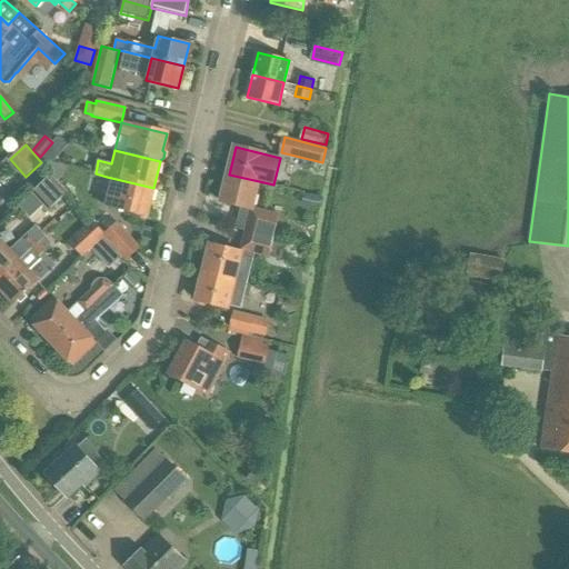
[(49,211),(68,193),(52,175),(32,193),(49,211)]
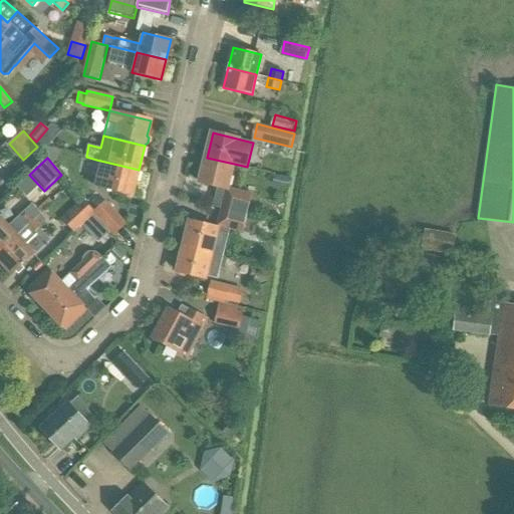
[(234,164),(207,158),(201,182),(219,187),(214,207),(242,213),(247,193),(228,189),(234,164)]
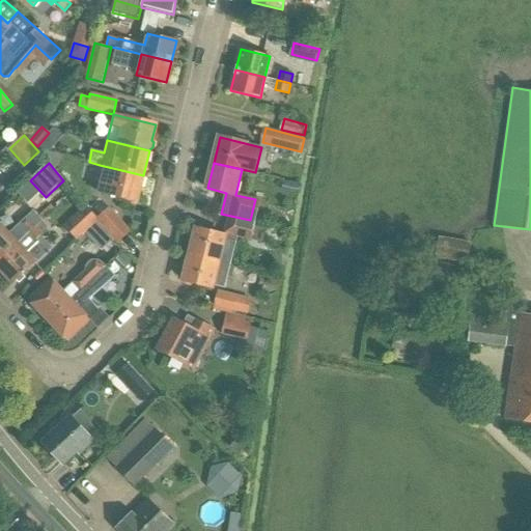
[(109,194),(137,201),(143,175),(100,165),(95,180),(100,182),(96,191),(109,194)]
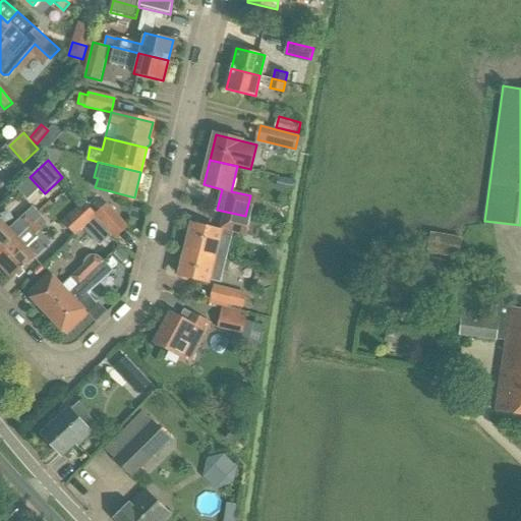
[(83,204),(63,223),(75,237),(84,229),(96,218),(83,204)]
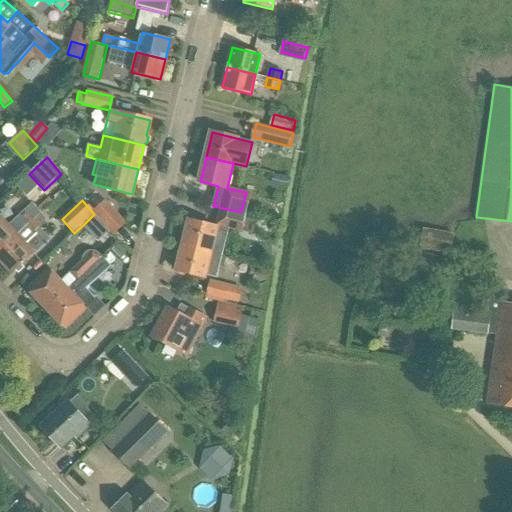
[(126,222),(106,200),(94,211),(114,233),(126,222)]
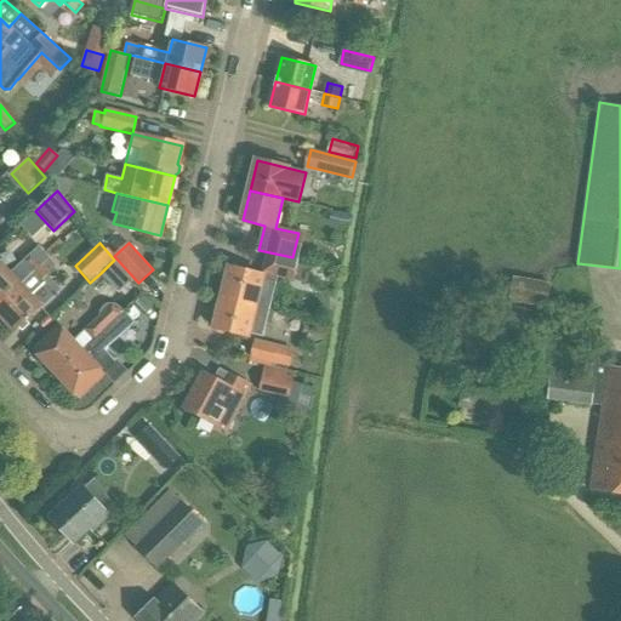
[(39,248),(10,275),(0,265),(0,306),(44,265),(50,260),(39,248)]
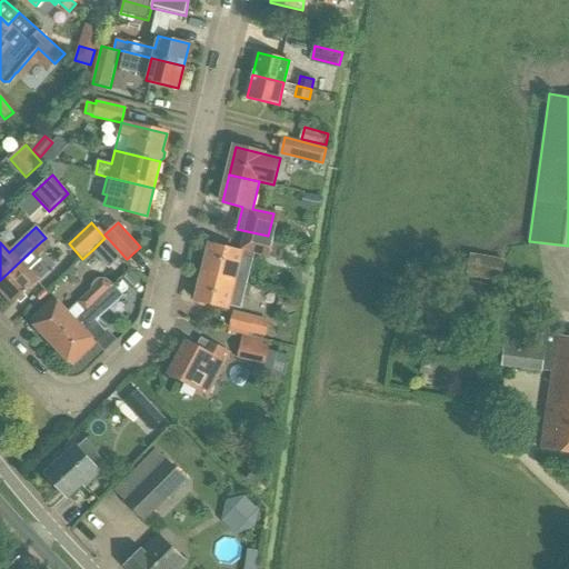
[(105,238),(92,250),(100,259),(113,248),(105,238)]
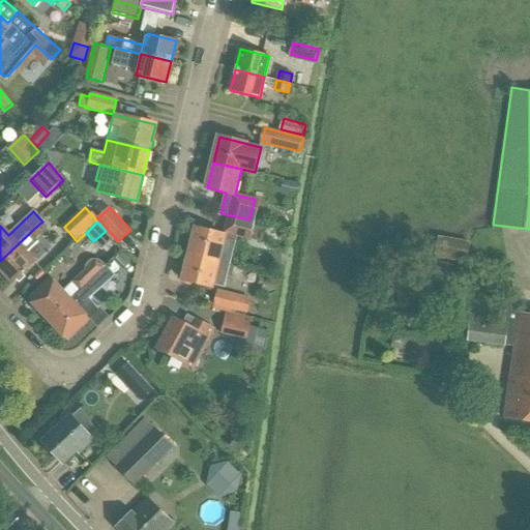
[(257,227),(235,222),(232,236),(254,241),(257,227)]
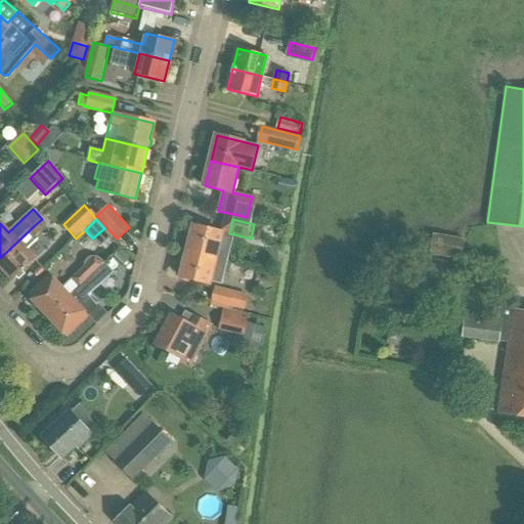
[(27,252),(40,238),(38,235),(43,230),(37,223),(0,258),(0,266),(13,281),(35,260),(29,254),(27,252)]
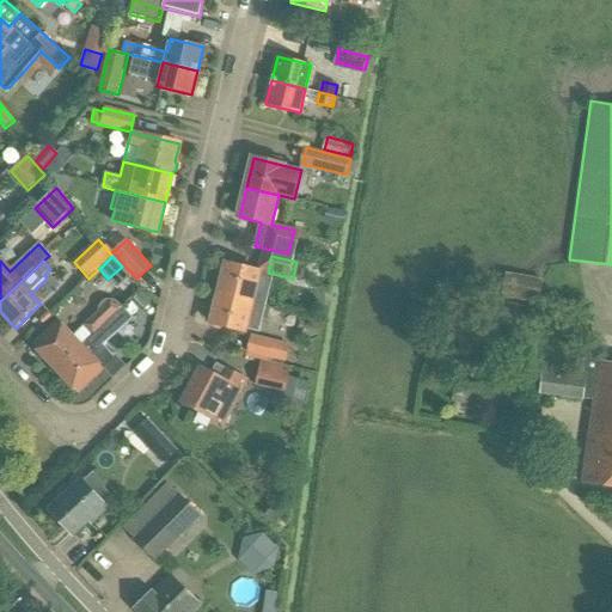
[(220,294),(267,305),(273,277),(259,275),(259,273),(227,264),(220,294)]
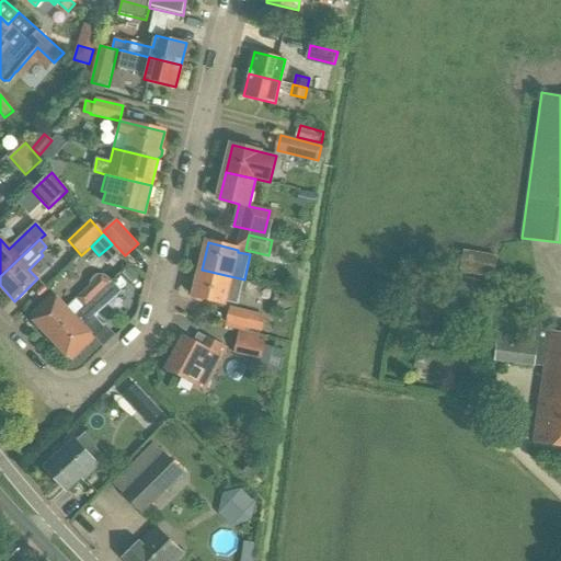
[(499,256),(464,250),(460,273),(495,279),(499,256)]
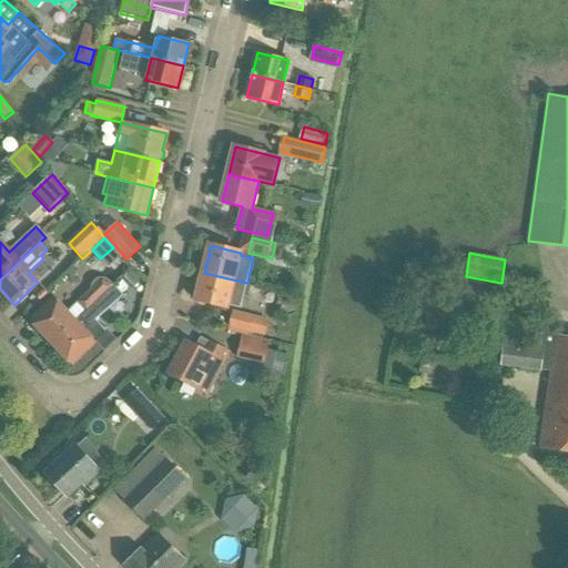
[(247,283),(204,273),(198,300),(227,307),(229,305),(241,308),(247,283)]
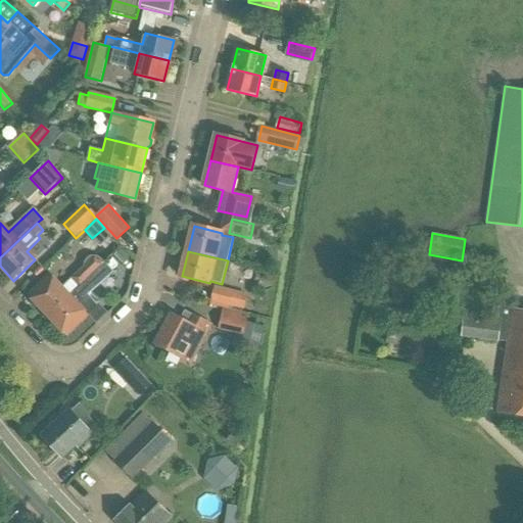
[(85,267),(61,288),(50,276),(29,296),(47,316),(101,266),(99,264),(99,263),(99,262),(98,260),(97,260),(97,259),(96,258),(95,258),(94,257),(93,257),(92,257),(91,257),(89,257),(88,258),(87,259),(86,260),(85,262),(85,263),(85,264),(84,265),(84,266),(85,267)]
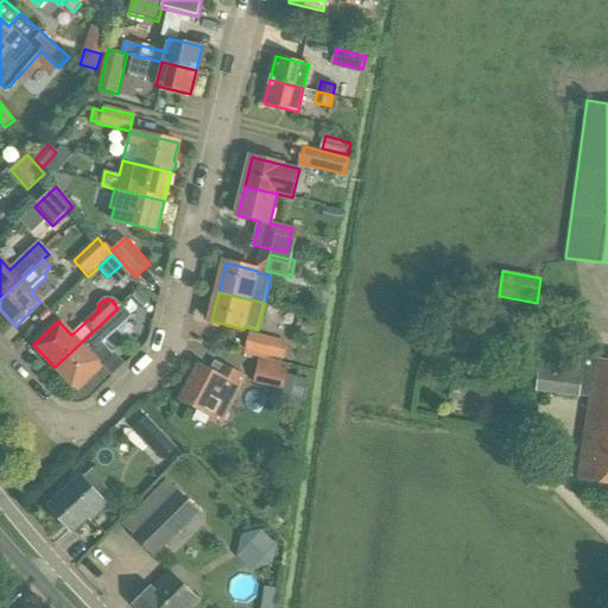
[(529,327),(532,305),(498,299),(494,321),(529,327)]
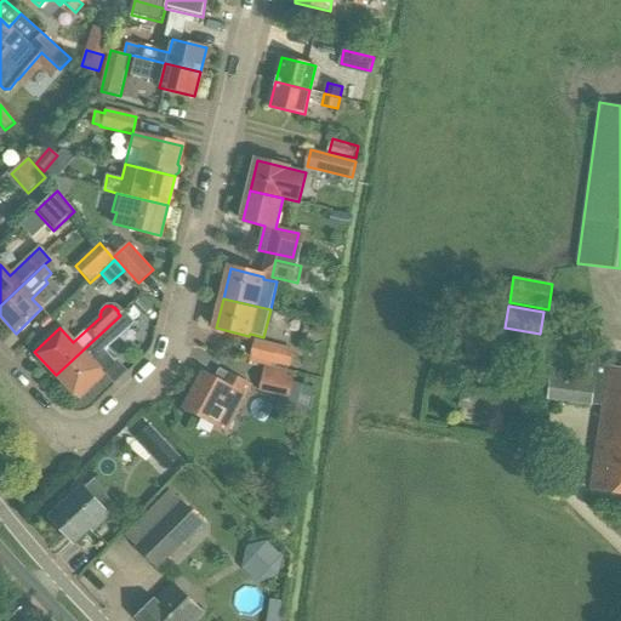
[(103,351),(130,326),(120,315),(56,375),(78,398),(115,363),(114,362),(103,351)]
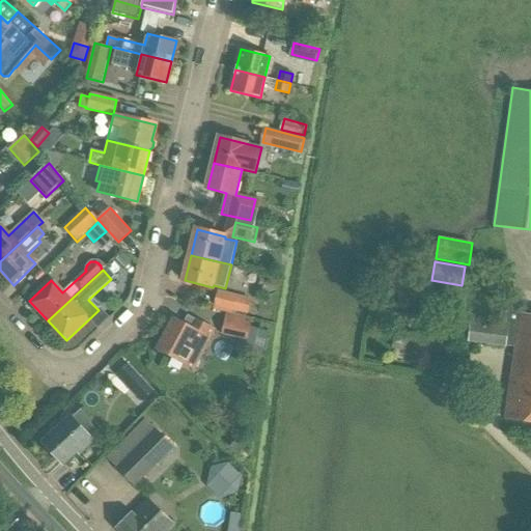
[(239,297),(219,291),(215,308),(234,313),(235,308),(248,311),(251,299),(239,297)]
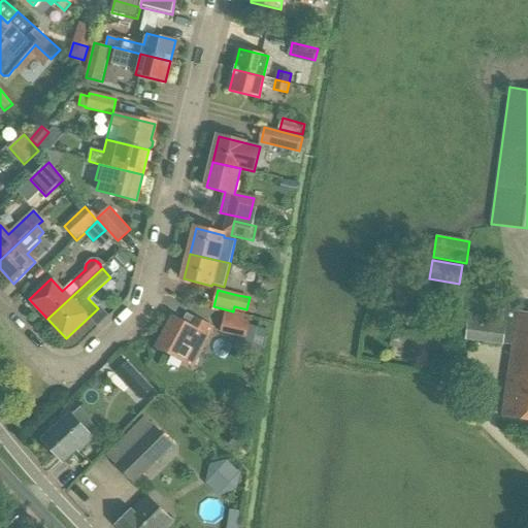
[(513,347),(502,415),(527,419),(527,312),(519,311),(520,308),(499,305),(496,325),(469,321),(466,339),(512,344),(512,347),(513,347)]
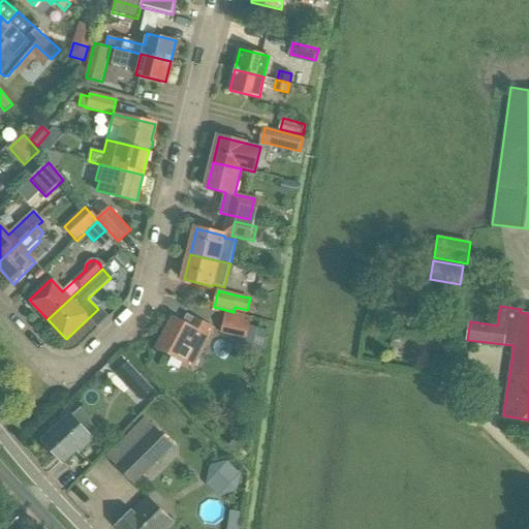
[(223,333),(247,338),(252,318),(228,312),(223,333)]
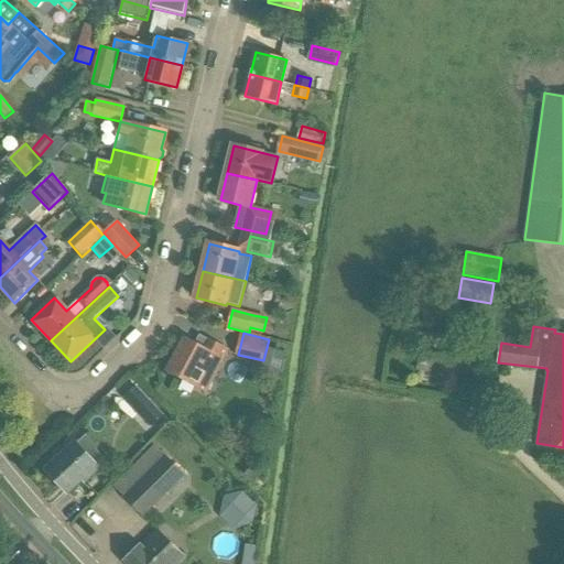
[(167,371),(184,380),(196,387),(206,392),(229,351),(203,337),(198,346),(185,339),(177,355),(175,354),(170,365),(171,366),(167,371)]
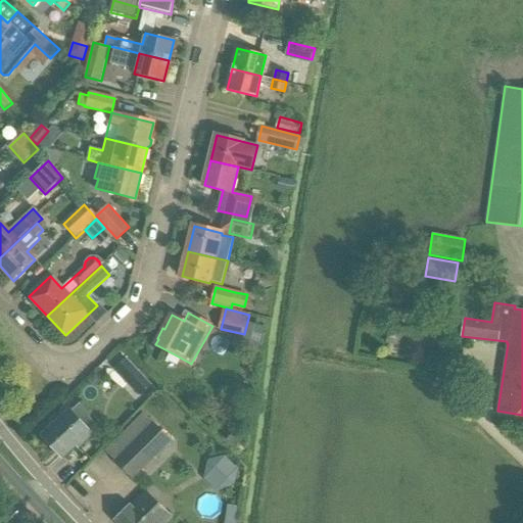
[(126,359),(114,370),(131,386),(142,375),(126,359)]
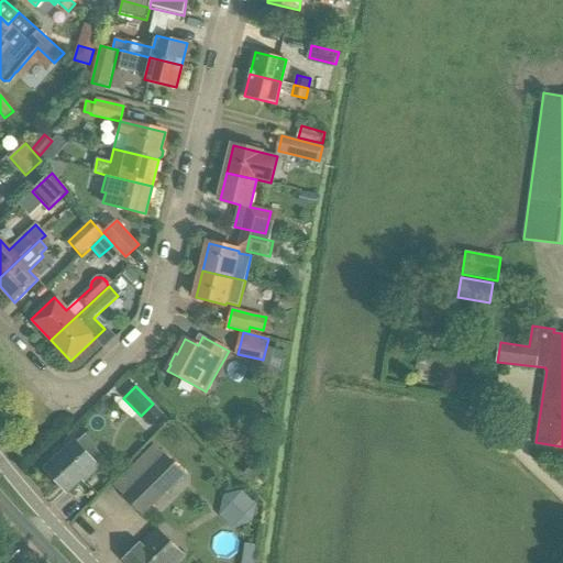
[(46,471),(50,474),(50,477),(54,482),(57,482),(66,492),(81,478),(85,483),(99,470),(102,466),(100,463),(105,460),(95,448),(96,446),(86,435),(76,444),(76,443),(46,471)]
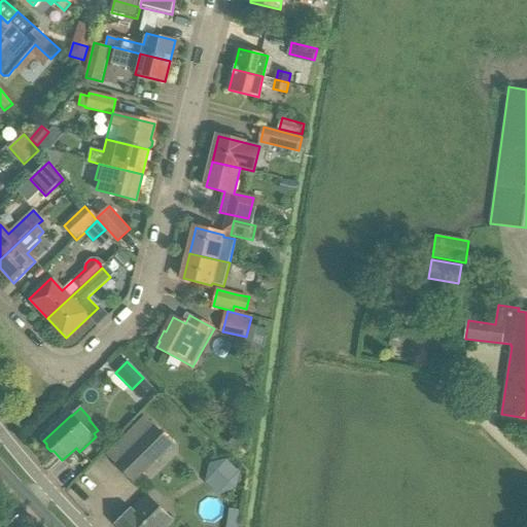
[(116,464),(134,483),(172,445),(154,427),(116,464)]
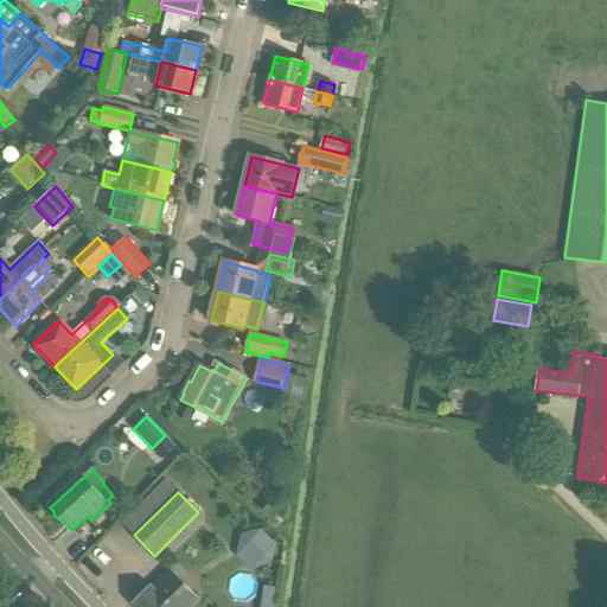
[(134,606),(193,606),(199,601),(168,570),(152,588),(151,587),(133,605),(134,606)]
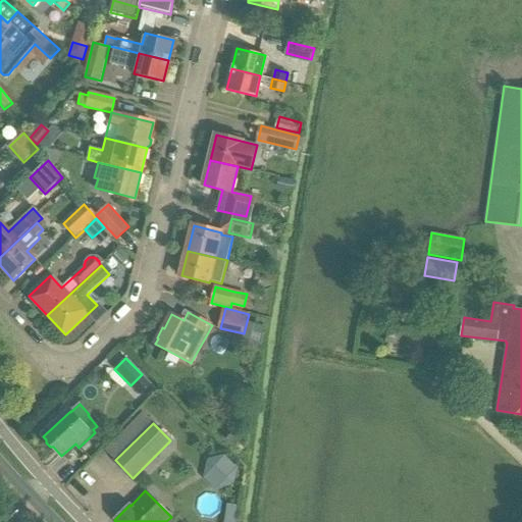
[(226,505),(225,516),(237,518),(239,507),(226,505)]
